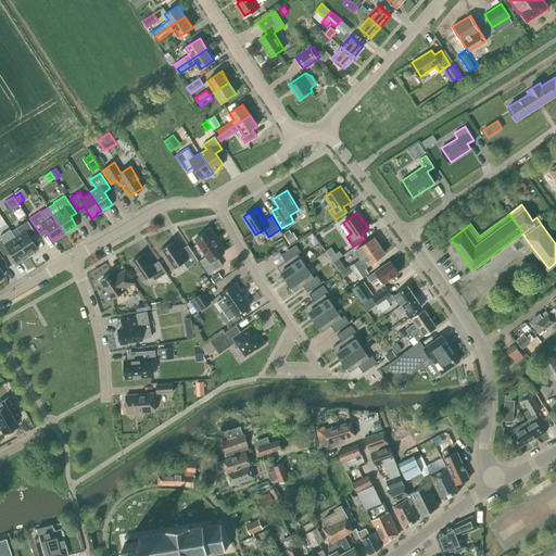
[(35,253),(34,251),(37,249),(29,237),(35,234),(27,220),(16,227),(20,234),(14,237),(28,257),(35,253)]
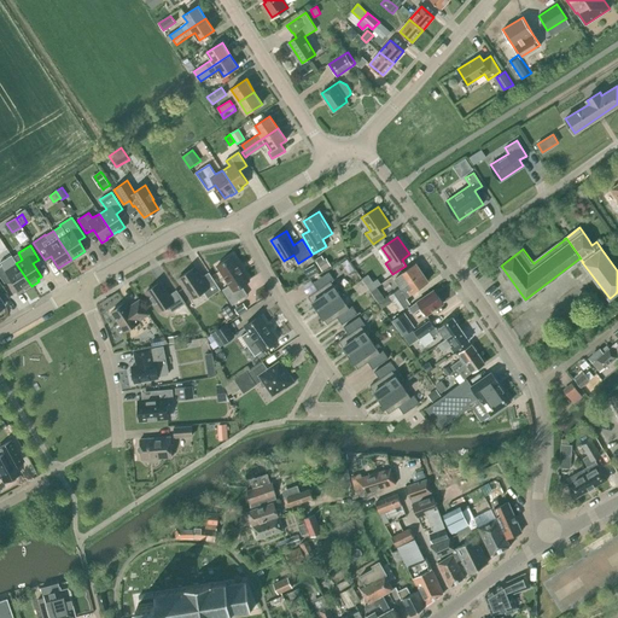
[(229,285),(222,290),(232,304),(248,295),(242,285),(250,280),(233,255),(217,266),(229,285)]
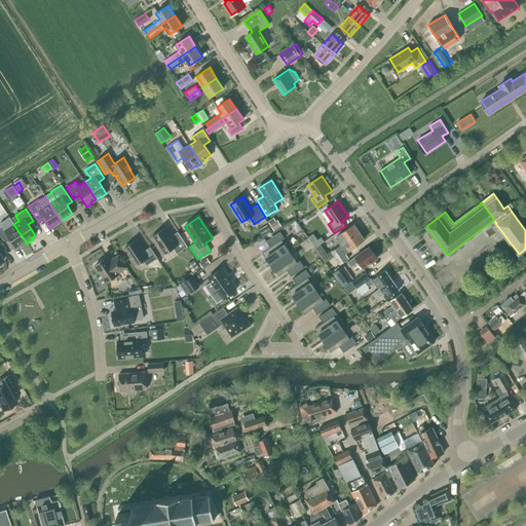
[(274,231),(280,226),(276,220),(270,224),(274,231)]
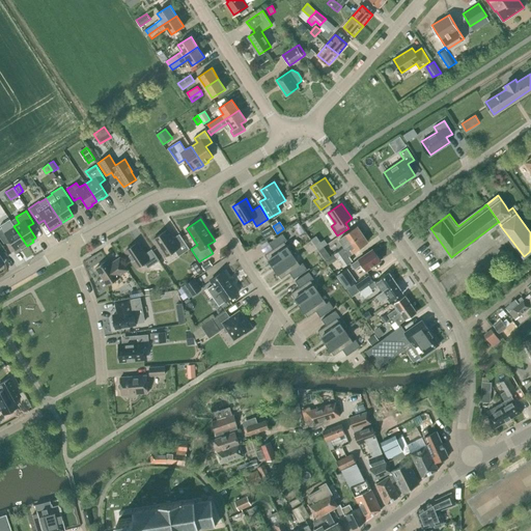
[(19,248),(20,250),(27,246),(14,226),(8,229),(5,224),(0,227),(0,238),(3,243),(8,240),(16,250),(19,248)]
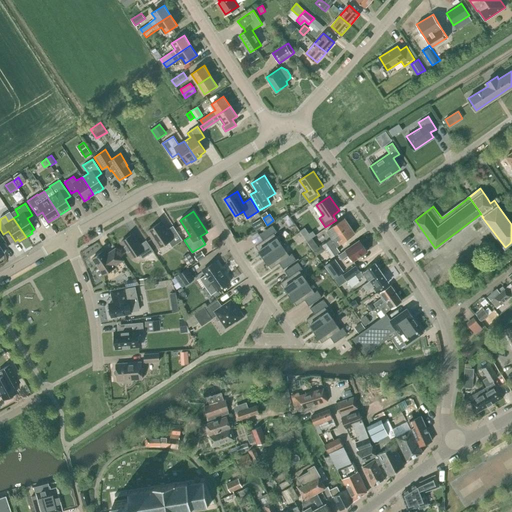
[(332,237),(349,226),(344,218),(327,230),(332,237)]
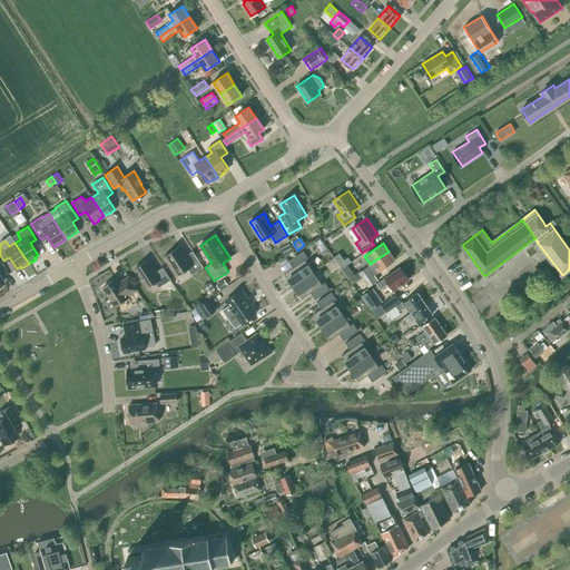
[(192,274),(204,267),(193,251),(186,255),(179,246),(165,256),(177,275),(187,268),(192,274)]
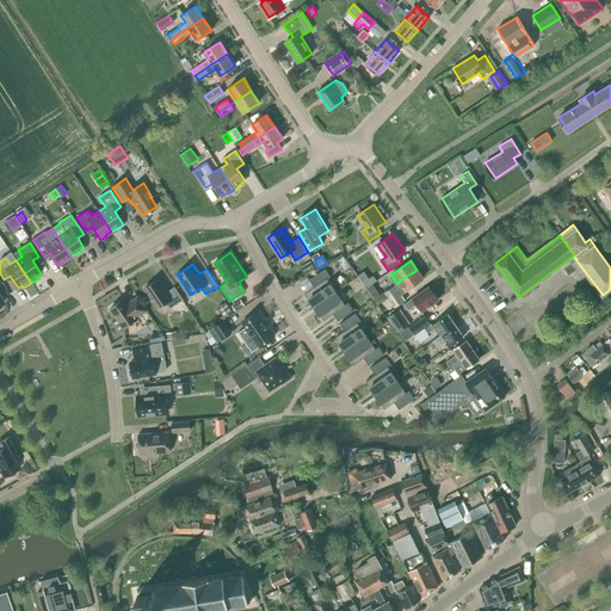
[(314,287),(304,292),(314,307),(337,291),(327,278),(331,276),(325,269),(309,279),(314,287)]
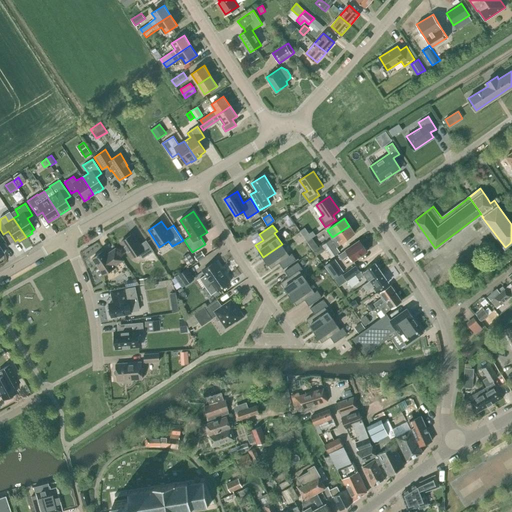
[(349,226),(332,237),(322,244),(331,257),(339,252),(336,247),(342,243),(341,242),(354,233),(349,226)]
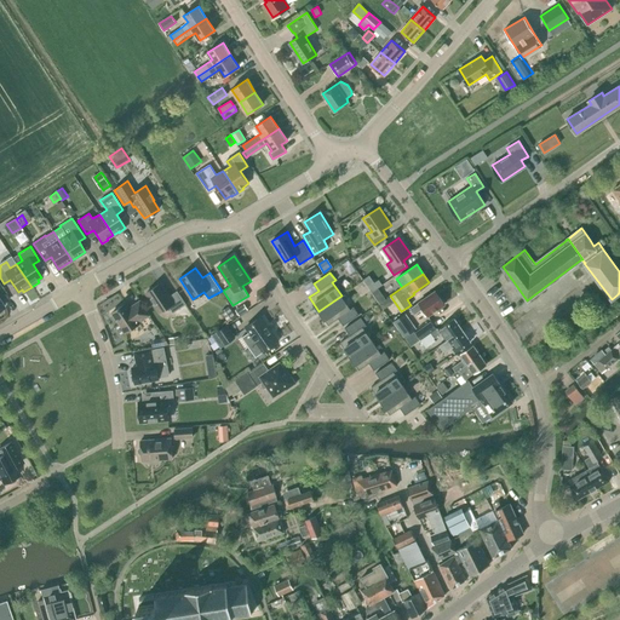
[(147,292),(160,313),(168,306),(173,313),(185,304),(177,291),(168,296),(160,283),(147,292)]
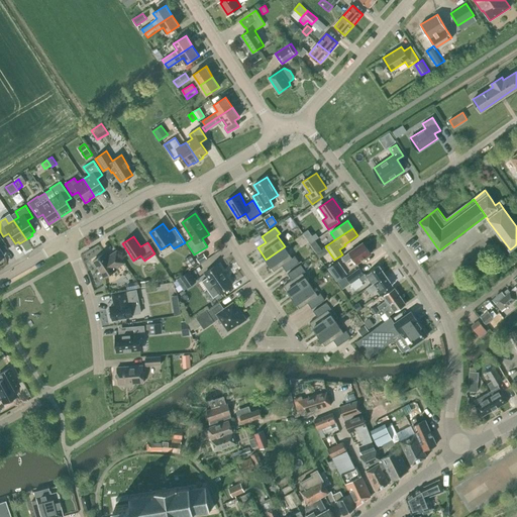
[(363,242),(342,256),(345,262),(352,256),(357,263),(371,253),(363,242)]
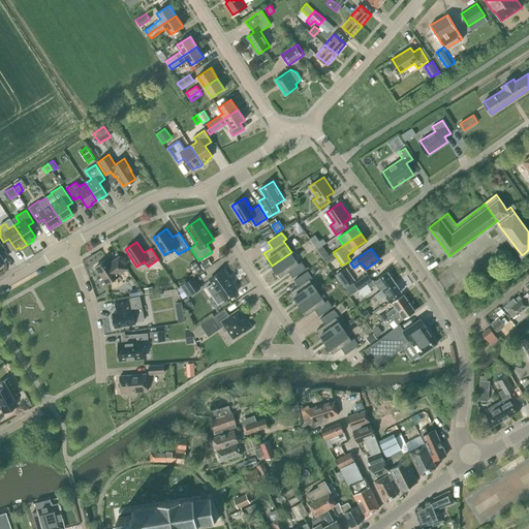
[(299,263),(291,252),(272,266),(280,277),(288,272),(292,278),(306,268),(302,261),(299,263)]
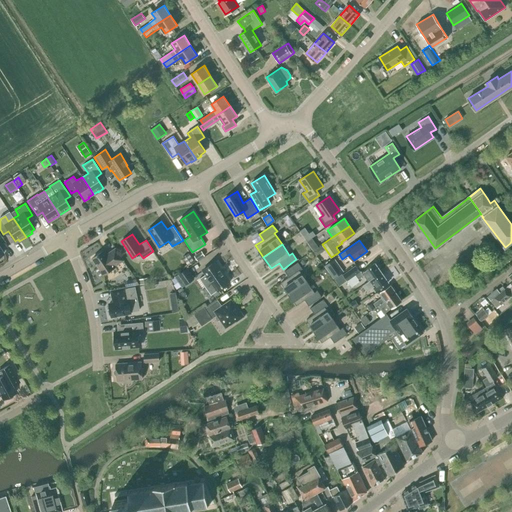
[(123,259),(116,248),(107,254),(104,250),(93,257),(104,274),(106,273),(107,274),(111,272),(110,270),(115,266),(114,265),(123,259)]
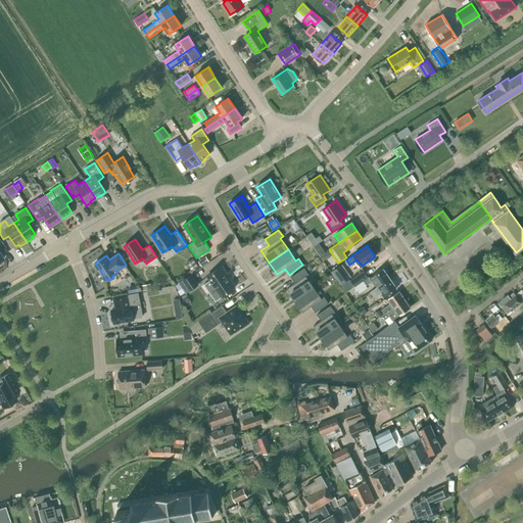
[(202,267),(209,262),(206,256),(198,262),(202,267)]
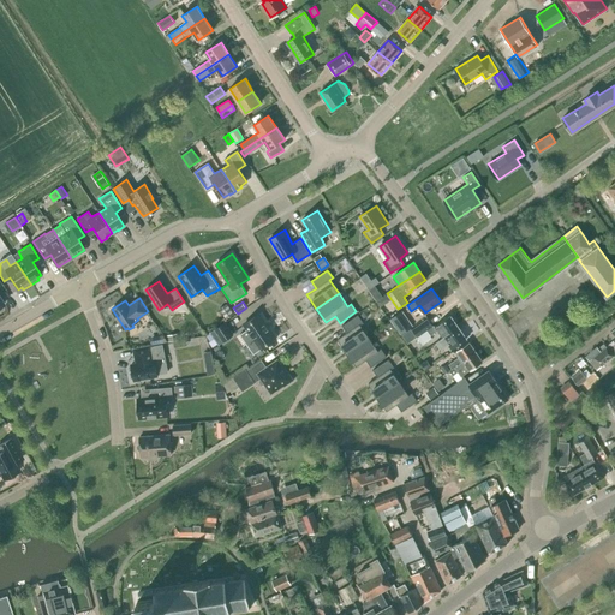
[(220,309),(226,320),(234,314),(227,304),(220,309)]
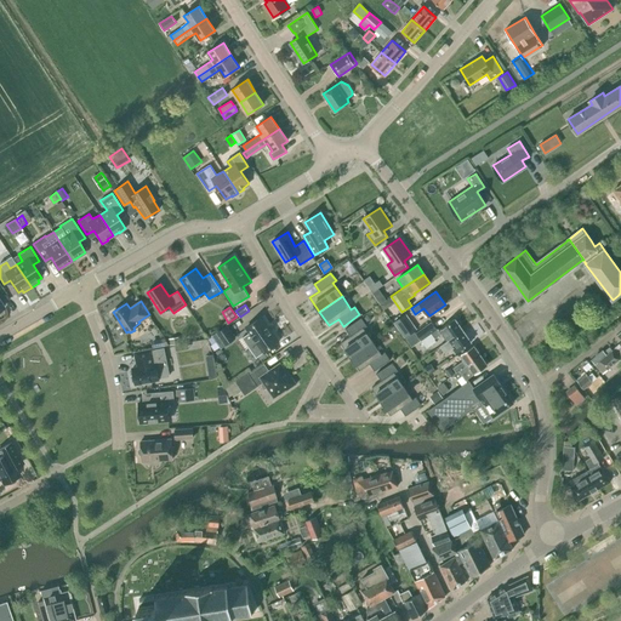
[(406,314),(403,315),(394,323),(404,337),(414,331),(417,329),(406,314)]
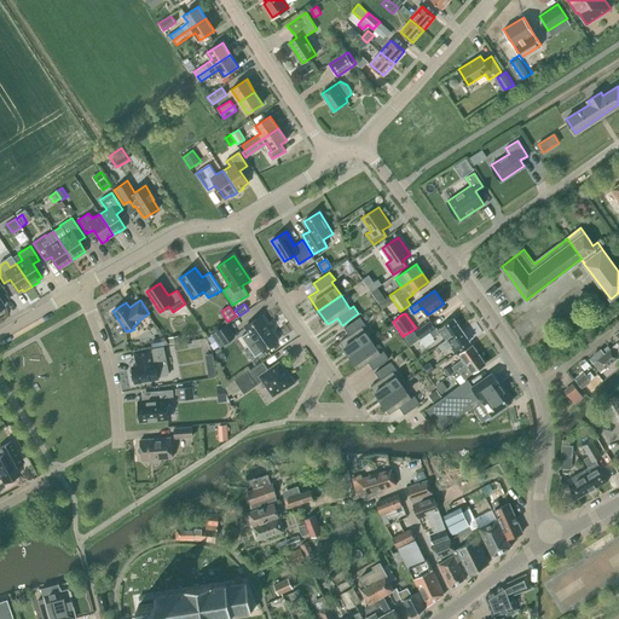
[(278,340),(261,316),(246,327),(262,351),(278,340)]
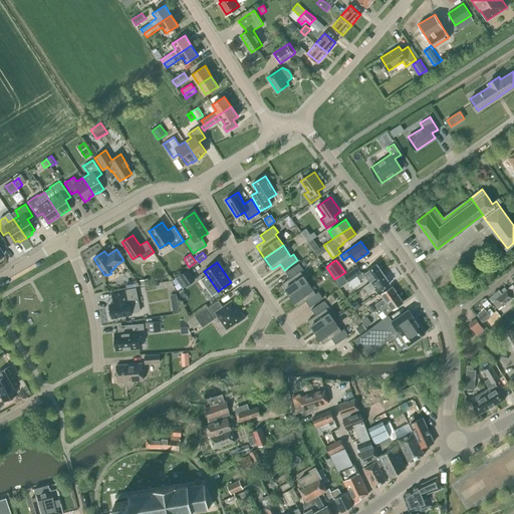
[(304,269),(299,263),(286,272),(290,278),(282,283),(290,295),(308,282),(301,271),(304,269)]
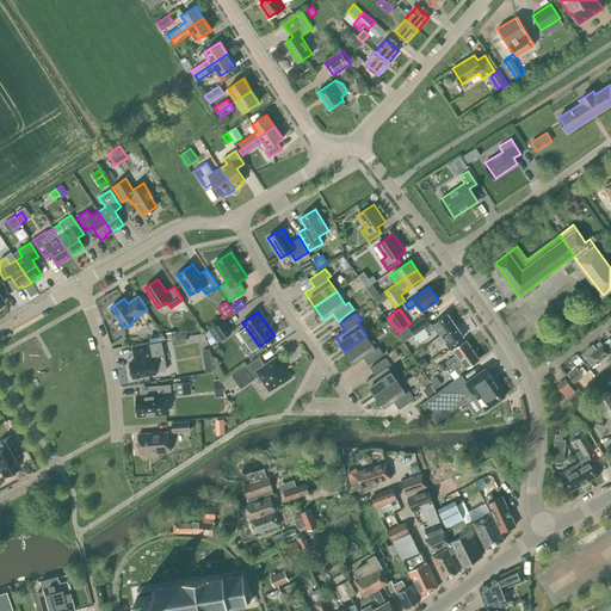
[(420,343),(430,337),(427,333),(434,328),(439,335),(455,325),(448,314),(432,325),(430,323),(425,316),(409,327),(420,343)]
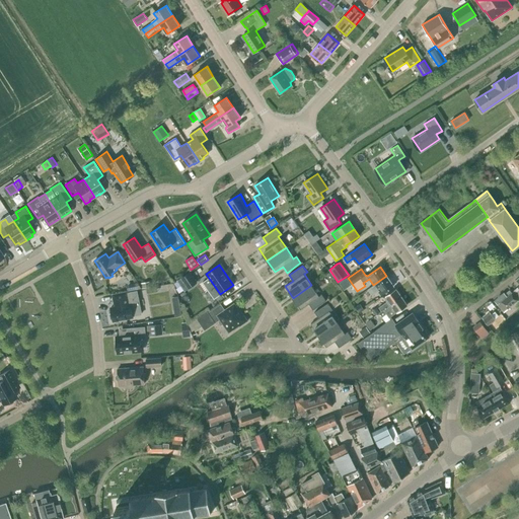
[(190,272),(177,280),(184,291),(198,283),(190,272)]
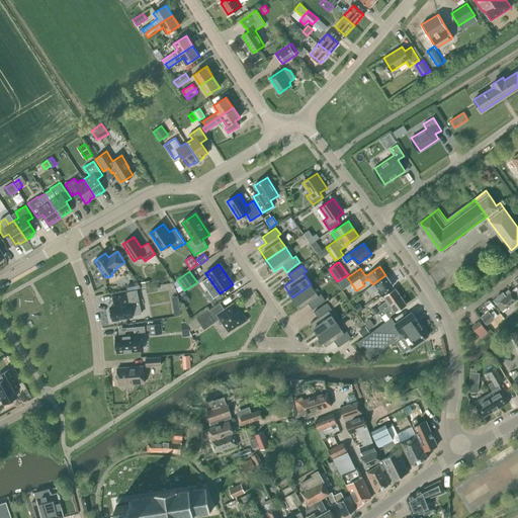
[(393,285),(385,275),(372,284),(367,288),(370,293),(372,293),(377,290),(379,294),(393,285)]
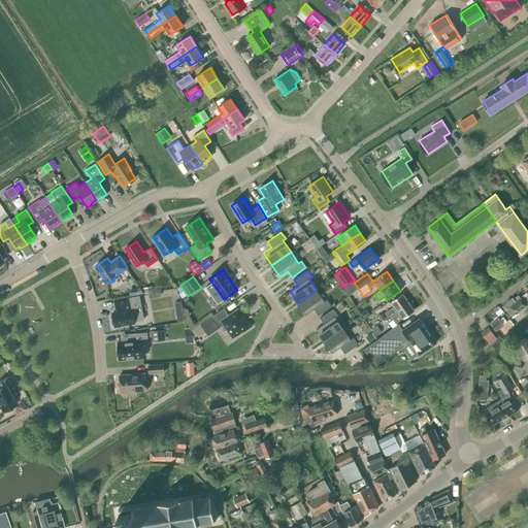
[(130,296),(141,294),(139,287),(129,289),(130,296)]
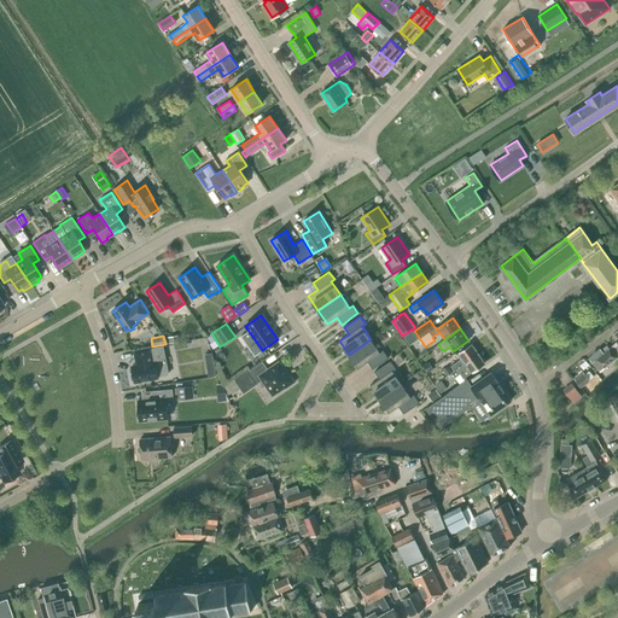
[(379,353),(371,339),(349,355),(351,357),(357,368),(367,362),(373,369),(389,357),(383,350),(379,353)]
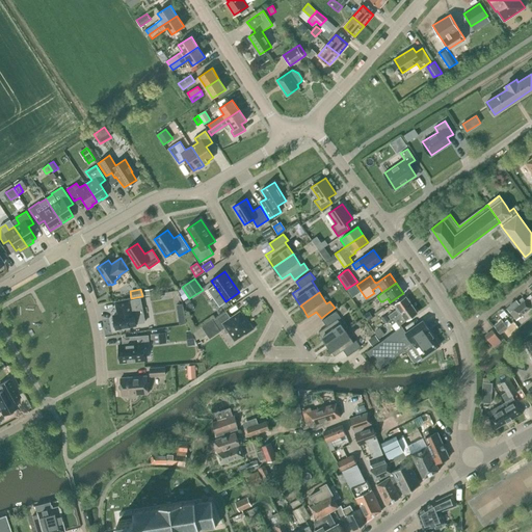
[(391,319),(406,308),(411,304),(406,296),(394,304),(396,308),(397,309),(389,315),(391,319)]
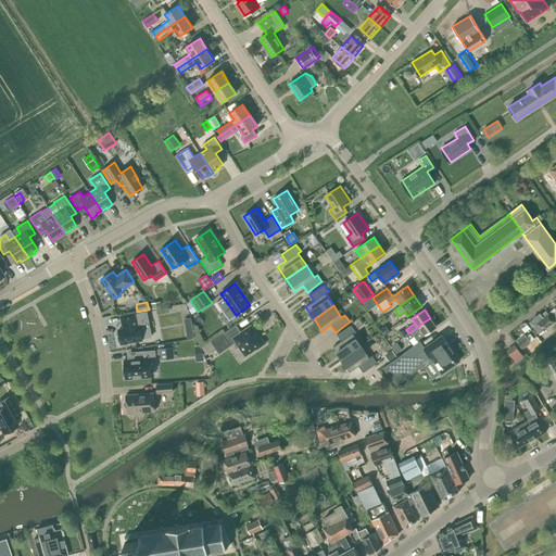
[(136,313),(121,315),(124,328),(118,329),(122,343),(142,340),(142,339),(152,337),(147,311),(136,313)]
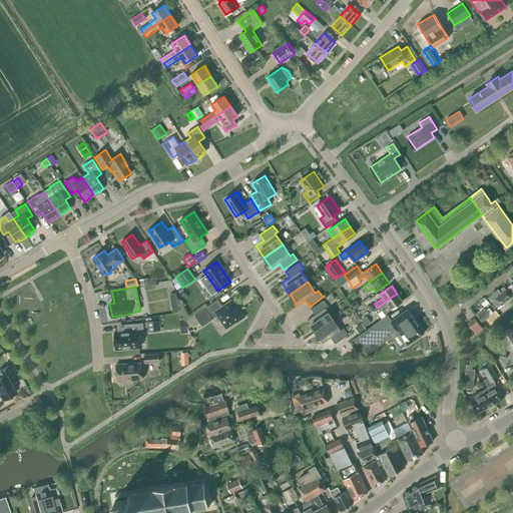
[(498,308),(512,296),(506,289),(504,287),(499,291),(498,289),(495,292),(494,291),(491,293),(492,294),(489,297),(498,308)]
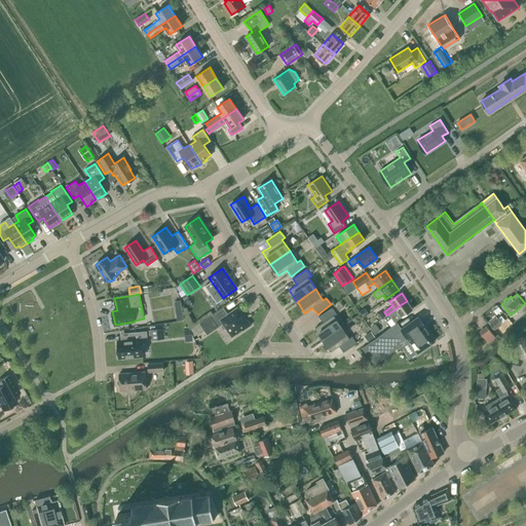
[(335,304),(338,310),(344,306),(340,301),(335,304)]
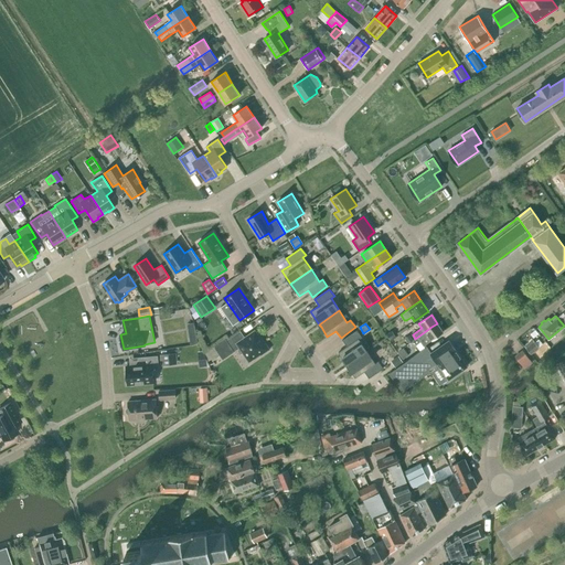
[(415,339),(413,340),(416,344),(420,342),(424,345),(425,344),(430,341),(444,332),(440,327),(437,323),(432,327),(415,339)]
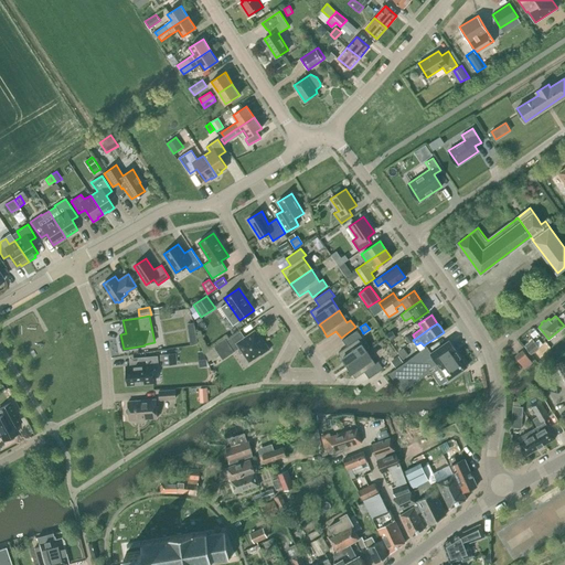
[(263,342),(255,330),(245,337),(241,330),(226,340),(234,351),(240,348),(249,361),(260,353),(262,354),(270,349),(264,341),(263,342)]
